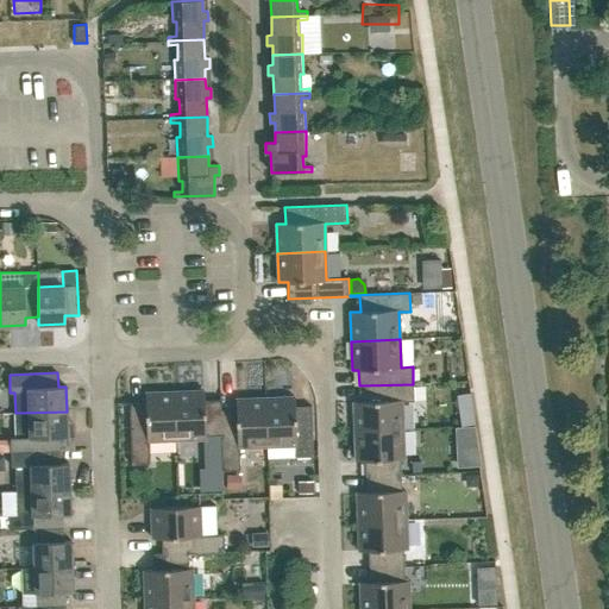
[(359,385),(359,402),(353,402),(355,431),(402,429),(402,402),(414,401),(413,384),(359,385)]
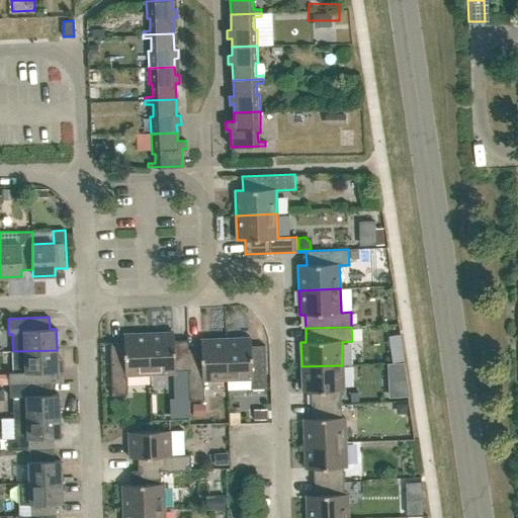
[(150,374),(175,373),(175,370),(187,370),(188,370),(187,348),(188,348),(188,340),(174,340),(173,332),(149,333),(150,374)]
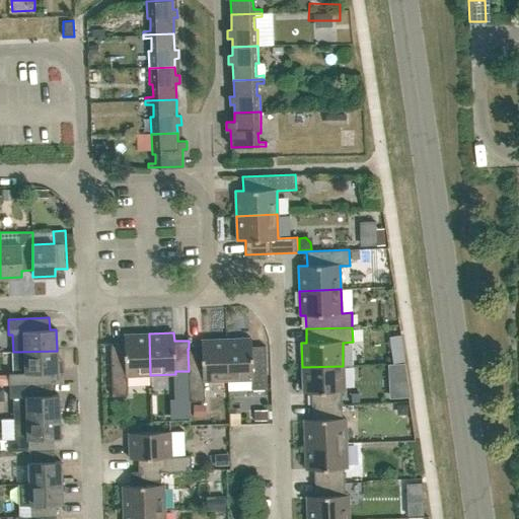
[(149,334),(124,335),(124,343),(109,344),(112,395),(127,395),(127,376),(150,375),(149,334)]
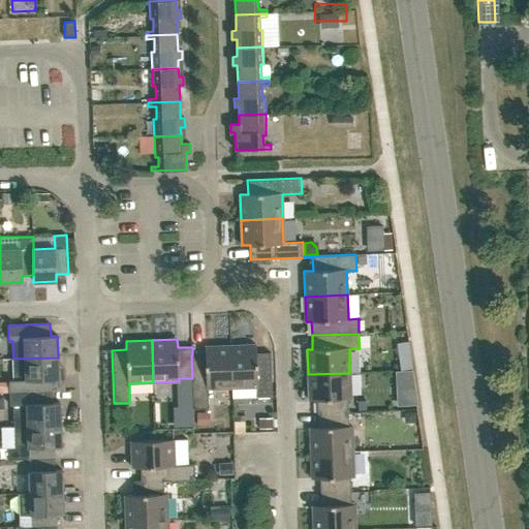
[(231,387),(256,386),(256,397),(272,397),(271,352),(256,353),(256,345),(230,346),(231,387)]
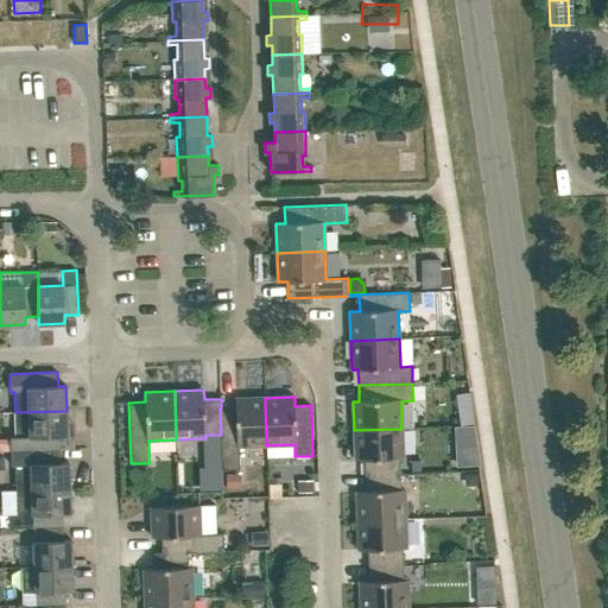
[(265,398),(235,398),(236,409),(221,409),(220,409),(221,435),(220,435),(221,470),(239,469),(239,447),(266,445),(265,398)]
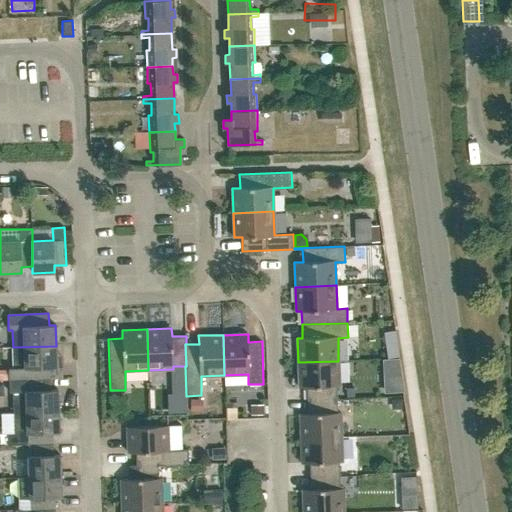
[(50,367),(57,367),(56,346),(13,347),(13,367),(8,368),(9,380),(51,378),(50,367)]
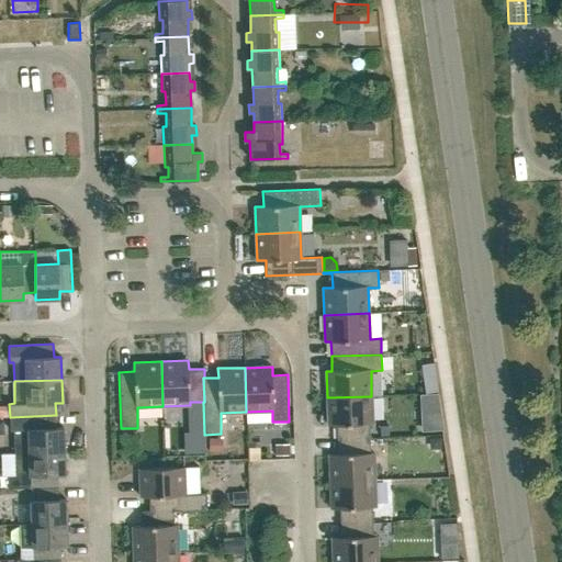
[(438,395),(422,396),(423,407),(439,406),(438,395)]
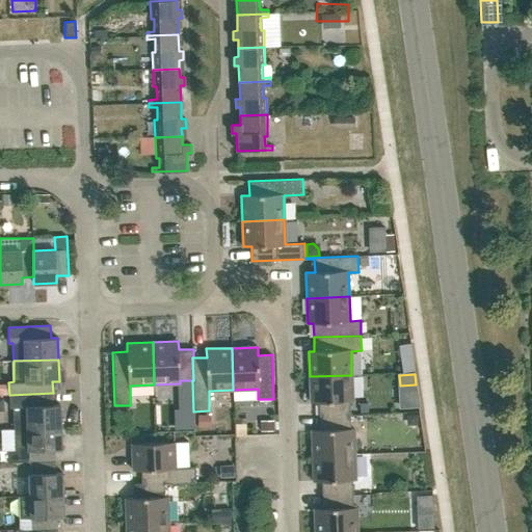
[(310,376),(311,402),(319,402),(319,416),(350,415),(349,401),(352,401),(351,375),(310,376)]
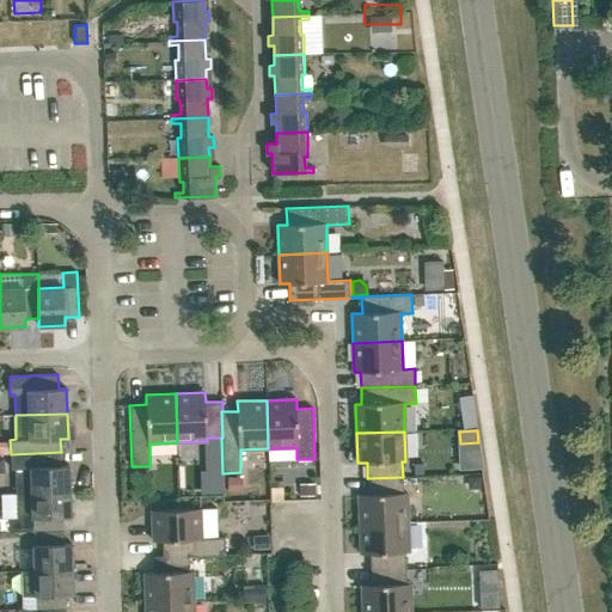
[(69,466),(61,466),(61,452),(11,454),(11,467),(14,467),(16,493),(69,491),(69,466)]
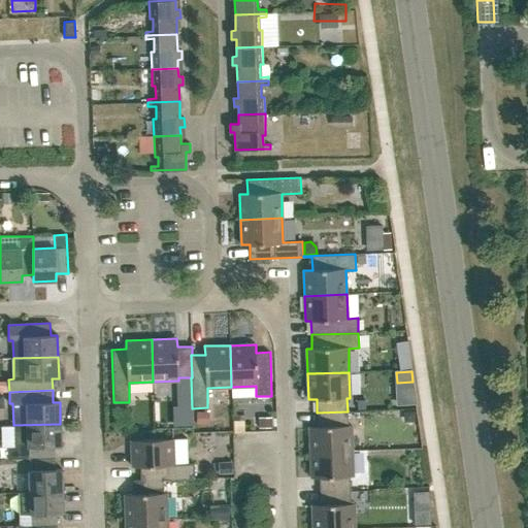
[(317,413),(318,426),(309,427),(309,452),(352,451),(351,425),(348,426),(348,411),(317,413)]
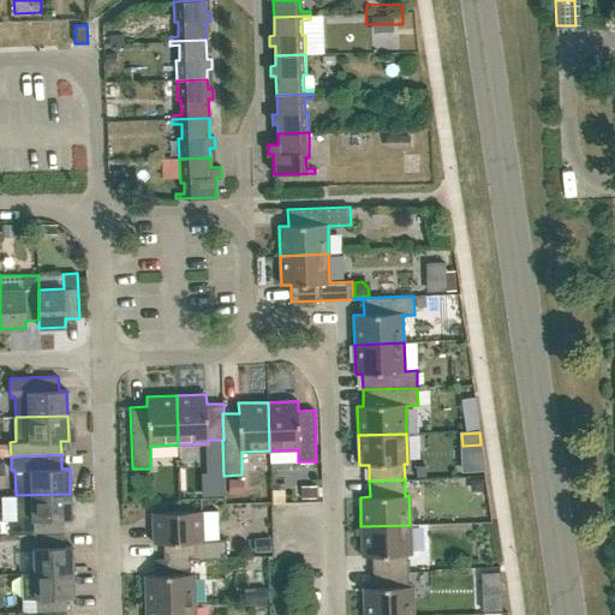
[(305,501),(305,489),(273,490),(273,502),(305,501)]
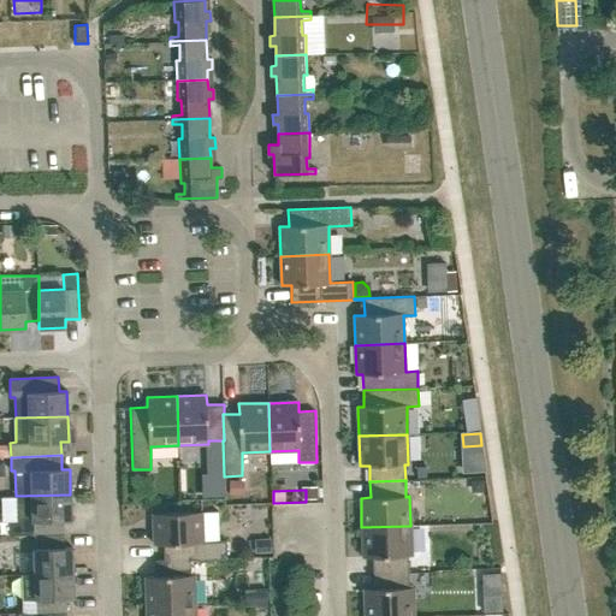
[(63,520),(71,520),(70,495),(16,496),(17,521),(9,522),(10,535),(34,534),(64,533),(63,520)]
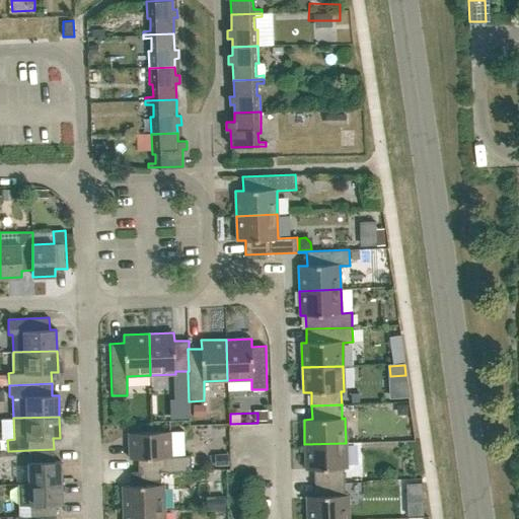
[(160,471),(191,470),(191,455),(170,456),(169,432),(129,433),(130,458),(138,458),(138,471),(160,471)]
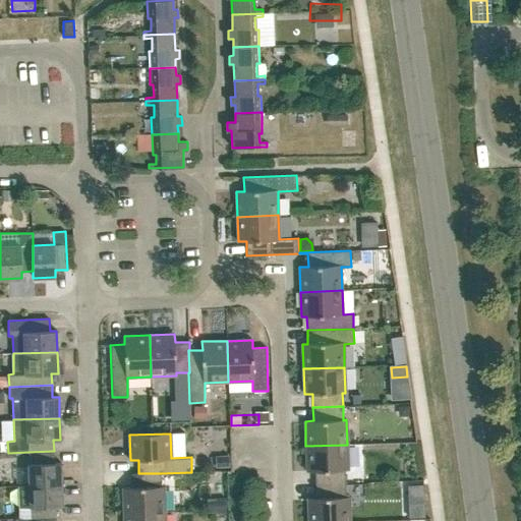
[(305,446),(306,471),(314,471),(315,484),(346,483),(345,470),(348,470),(347,445),(305,446)]
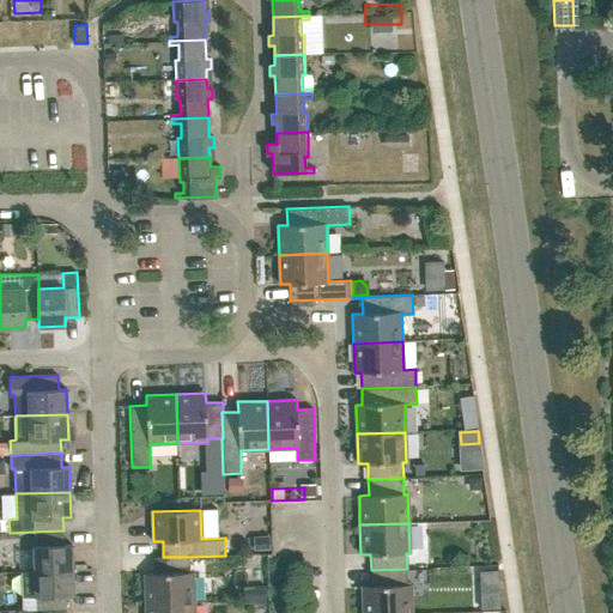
[(64,530),(34,532),(34,546),(34,571),(73,570),(72,545),(64,545),(64,530)]
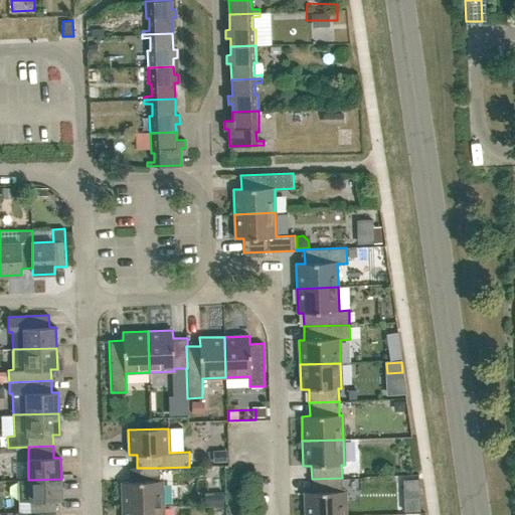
[(163,506),(162,481),(160,481),(159,468),(137,468),(129,468),(130,482),(122,482),(123,507),(163,506)]
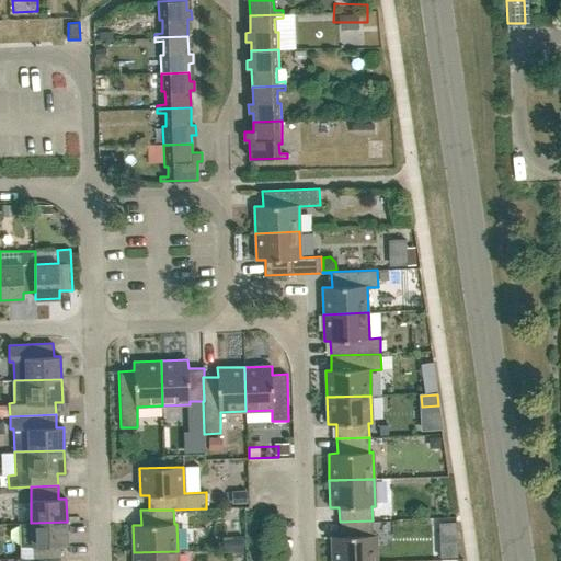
[(340,522),(340,536),(331,537),(332,560),(376,560),(376,535),(373,535),(373,521),(340,522)]
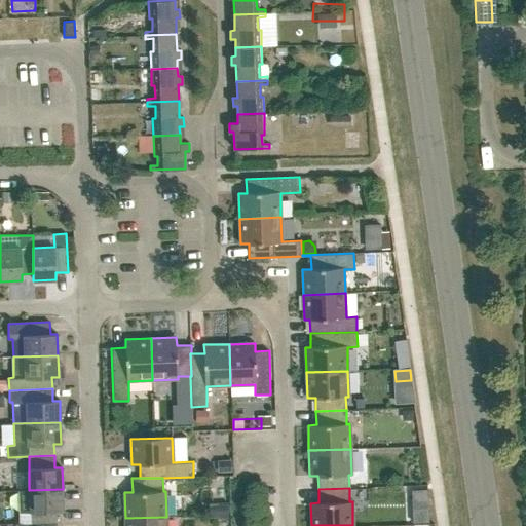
[(31,512),(31,523),(57,522),(57,511),(63,511),(63,489),(29,490),(30,512),(31,512)]
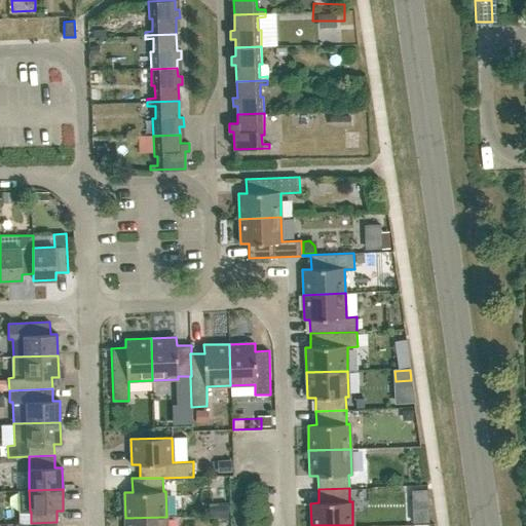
[(29,490),(17,490),(19,512),(30,512),(29,490)]
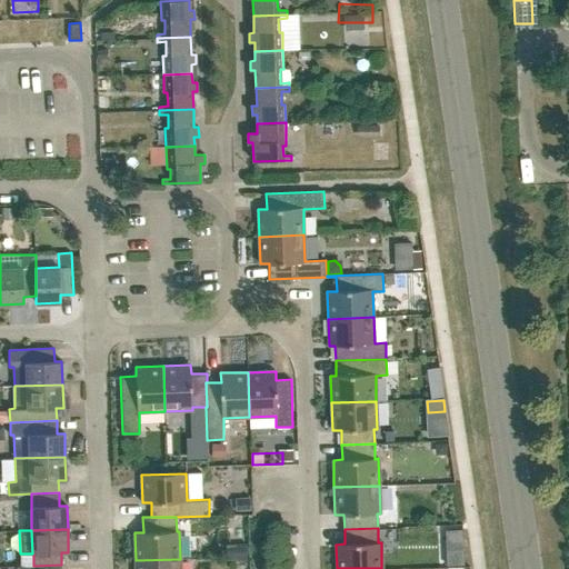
[(447,530),(449,566),(465,566),(462,530),(447,530)]
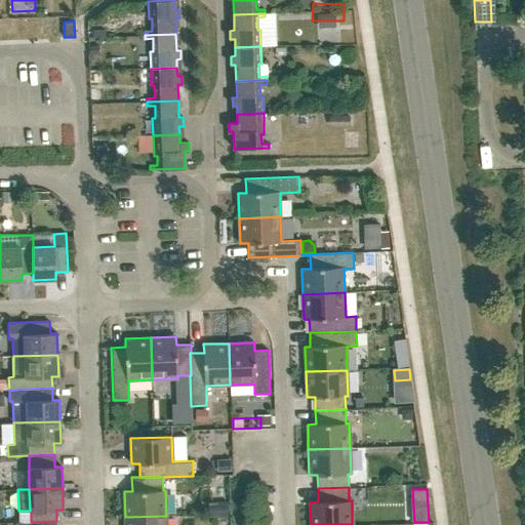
[(125,517),(124,524),(166,524),(166,516),(125,517)]
